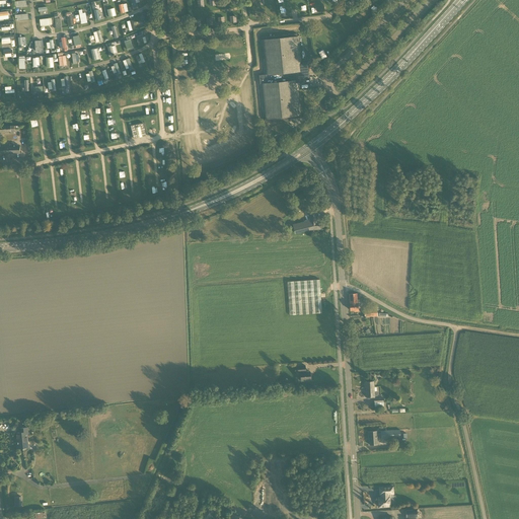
[(135,0),(129,0),(132,8),(137,7),(135,0)]
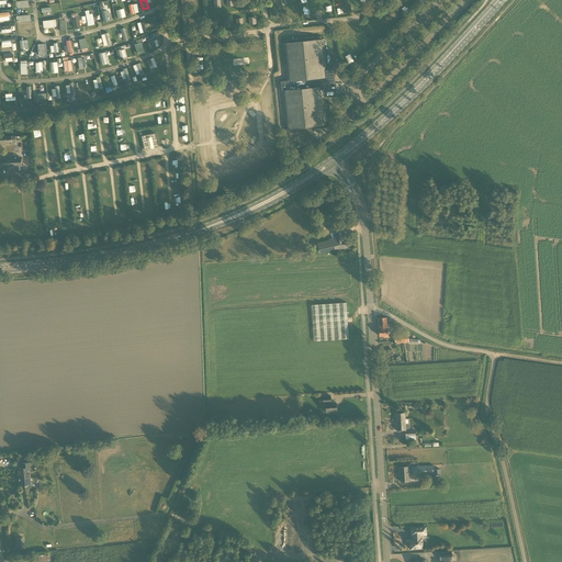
[(405,0),(400,6),(404,10),(409,4),(405,0)]
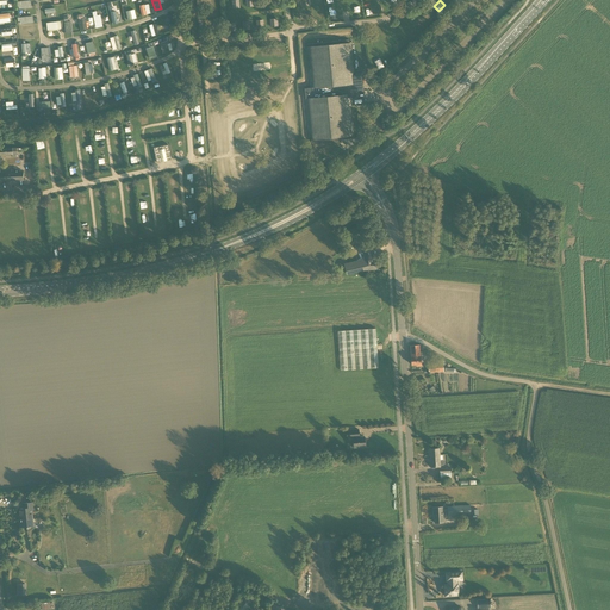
[(138,6),(139,16),(150,14),(148,4),(138,6)]
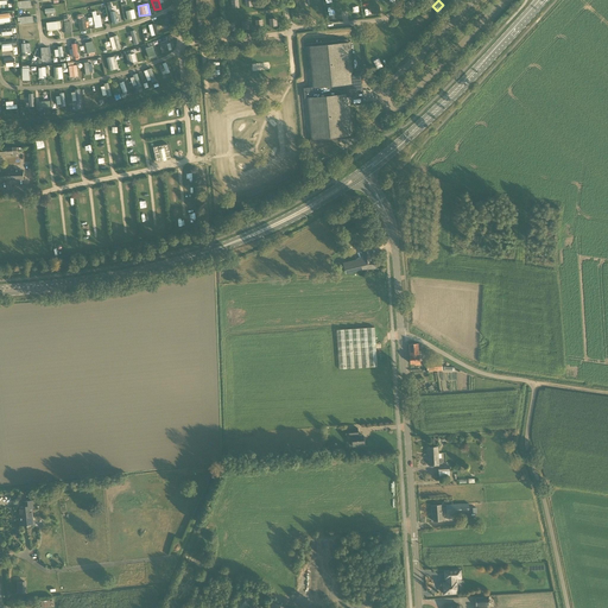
[(430,19),(434,16),(426,8),(423,12),(430,19)]
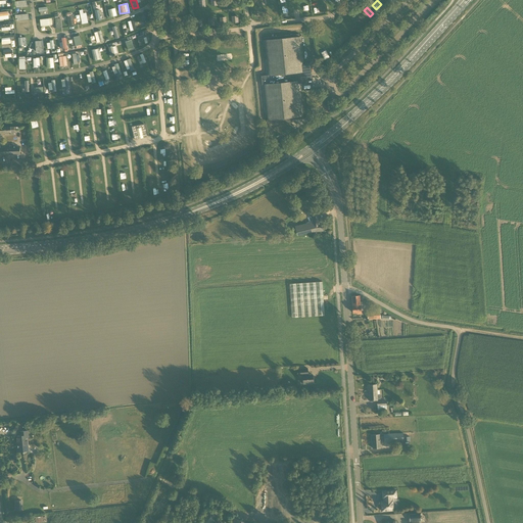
[(99,8),(93,9),(95,21),(102,19),(99,8)]
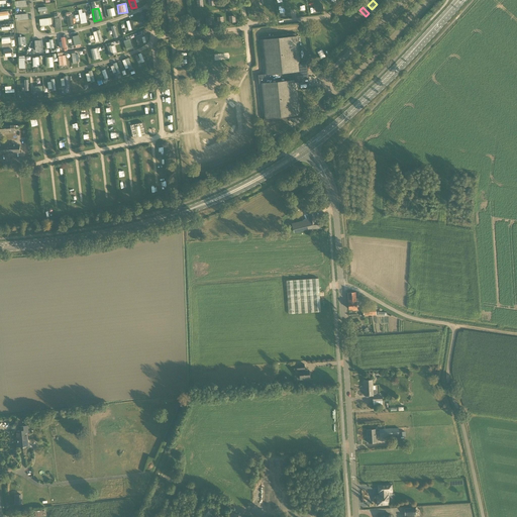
[(105,9),(107,17),(115,15),(113,8),(105,9)]
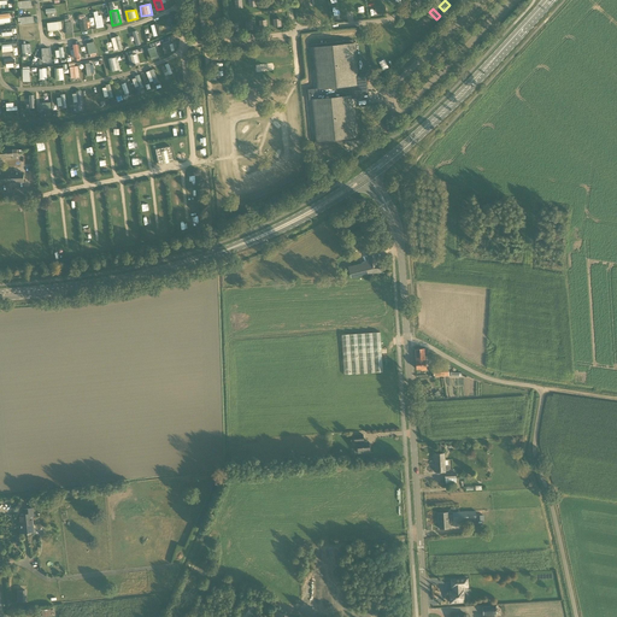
[(103,27),(100,15),(98,16),(97,11),(92,12),(95,29),(103,27)]
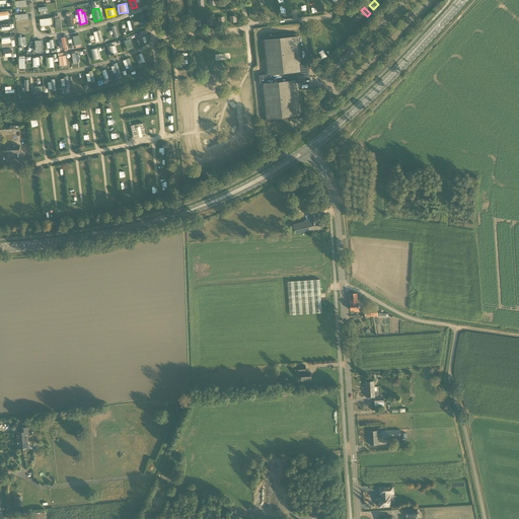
[(0,19),(9,19),(9,21),(12,21),(11,11),(0,11),(0,19)]
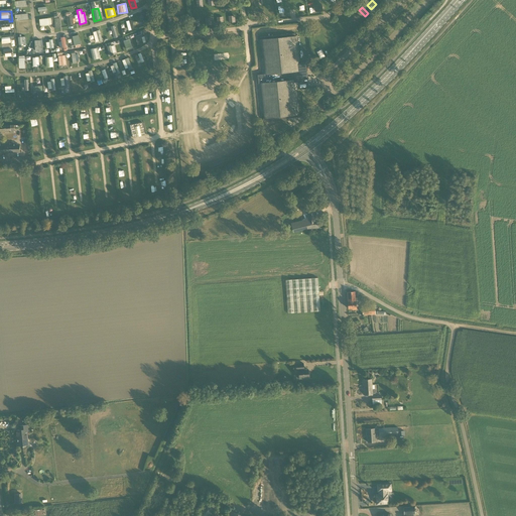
[(15,21),(28,19),(27,13),(14,15),(15,21)]
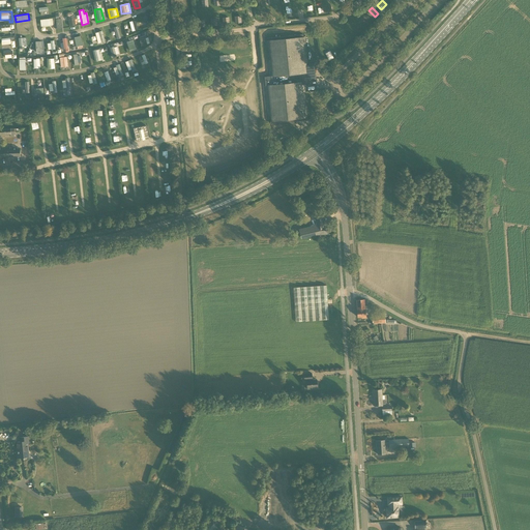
[(359,21),(365,26),(370,21),(364,15),(359,21)]
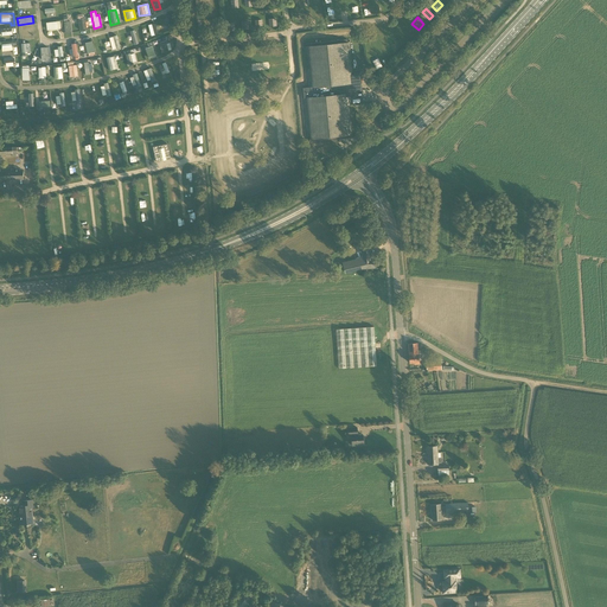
[(151,36),(158,34),(154,24),(147,25),(151,36)]
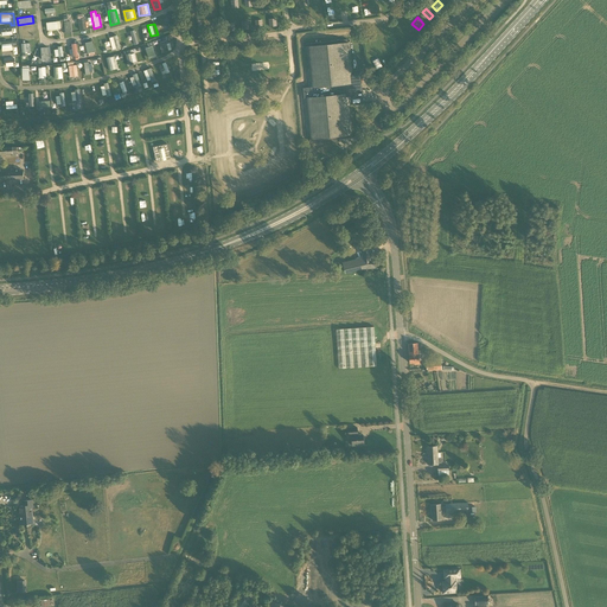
[(409,38),(414,33),(407,27),(402,32),(409,38)]
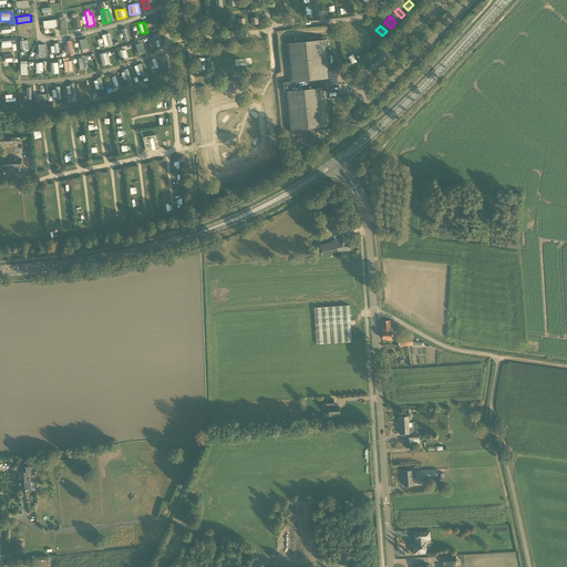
[(112,43),(119,41),(116,30),(110,31),(112,43)]
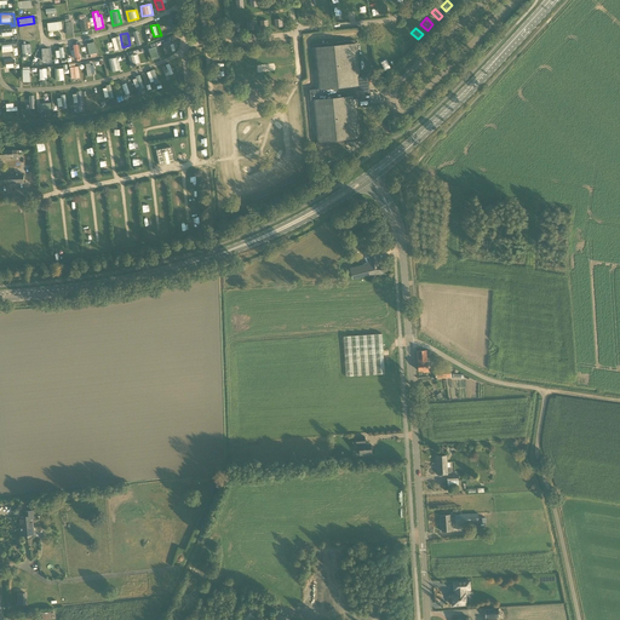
[(406,36),(400,40),(406,49),(411,46),(406,36)]
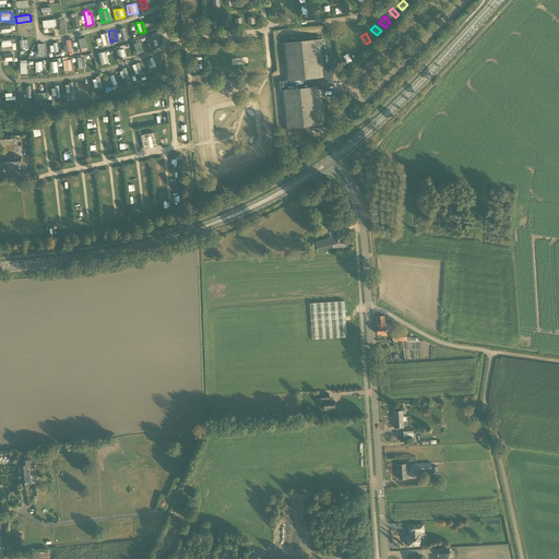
[(157,46),(155,39),(153,40),(152,37),(146,39),(147,48),(157,46)]
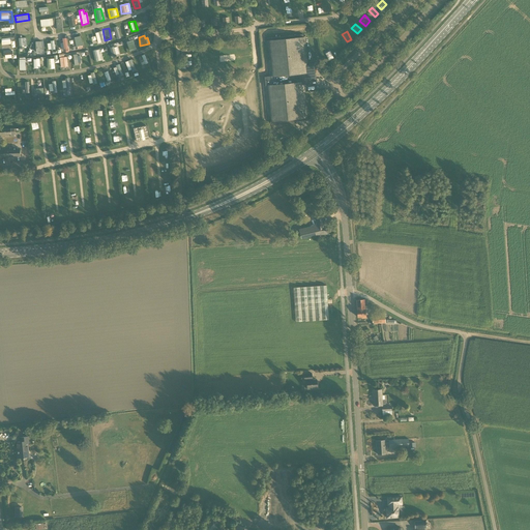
[(76,47),(82,46),(80,36),(74,37),(76,47)]
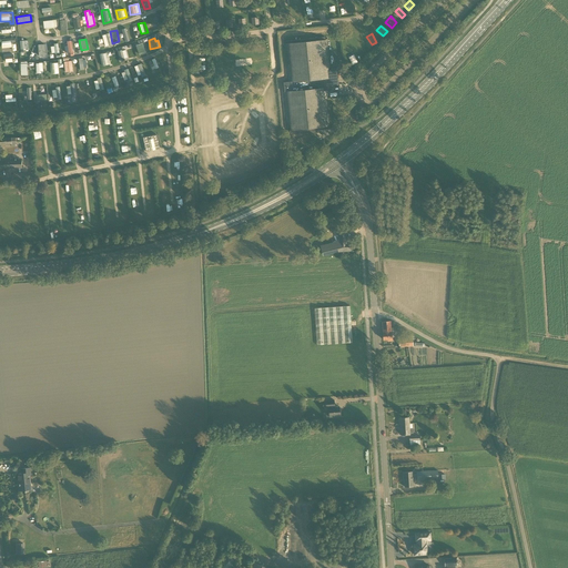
[(328,70),(325,40),(284,44),(287,82),(283,83),(284,92),(283,92),(287,130),(327,127),(325,91),(334,90),(335,91),(338,91),(341,88),(340,84),(338,83),(336,68),(331,69),(331,70),(328,70)]
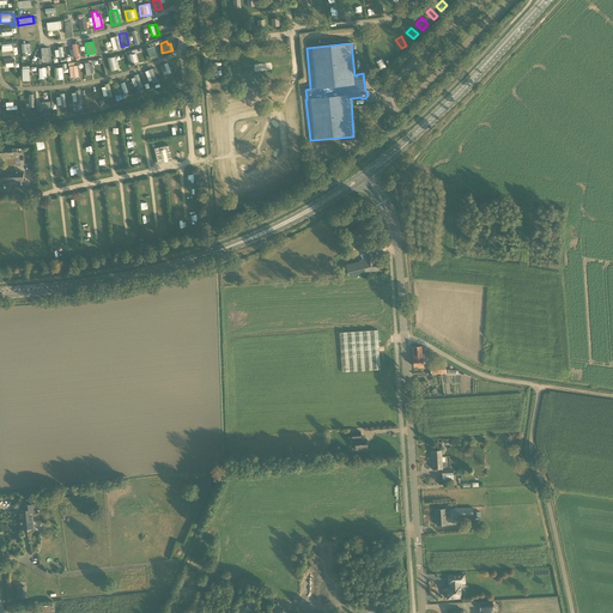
[(371,55),(381,53),(378,46),(370,47),(371,55)]
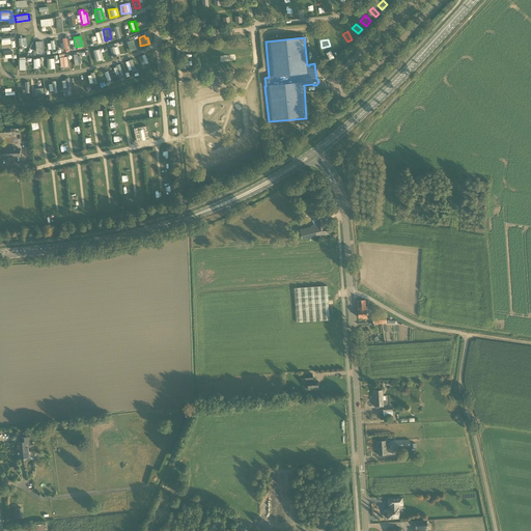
[(78,65),(78,63),(81,62),(80,55),(77,55),(76,54),(72,54),(74,65),(78,65)]
